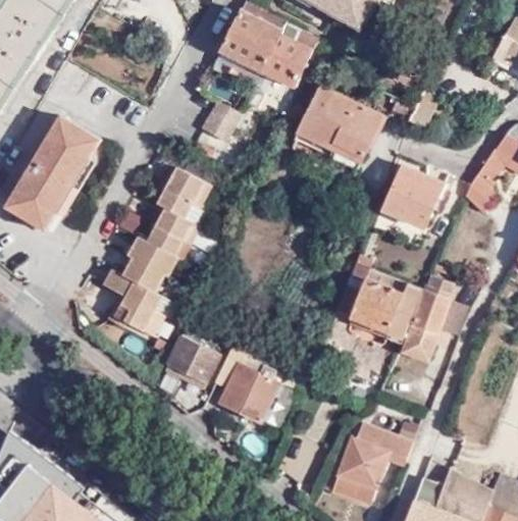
[(0,0),(0,1),(0,96),(62,0),(0,0)]
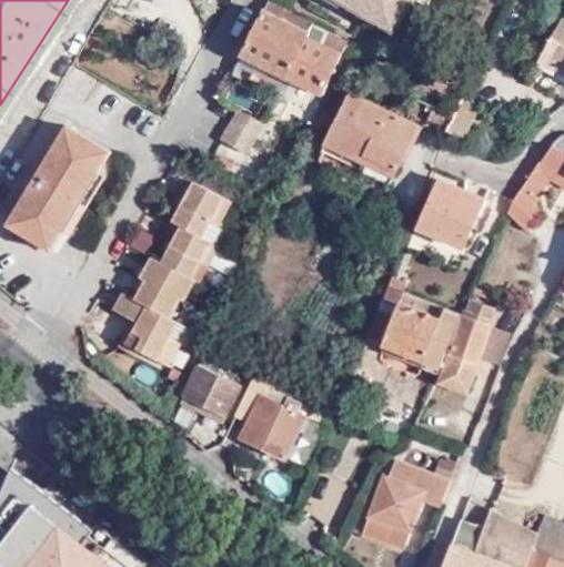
[(335,0),(390,30),(406,0),(412,2),(413,0),(335,0)]
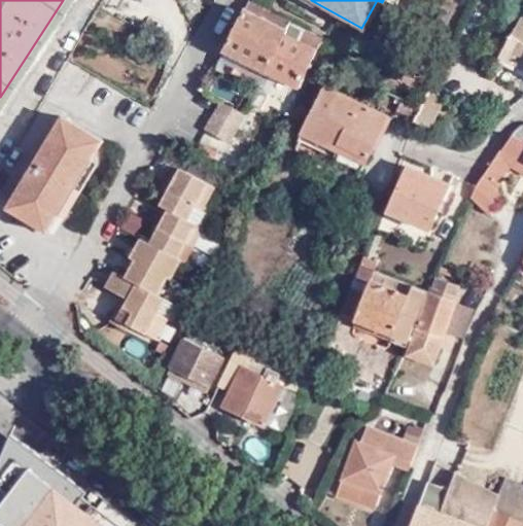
[(244,1),(240,10),(280,32),(285,24),(245,2),(244,1)]
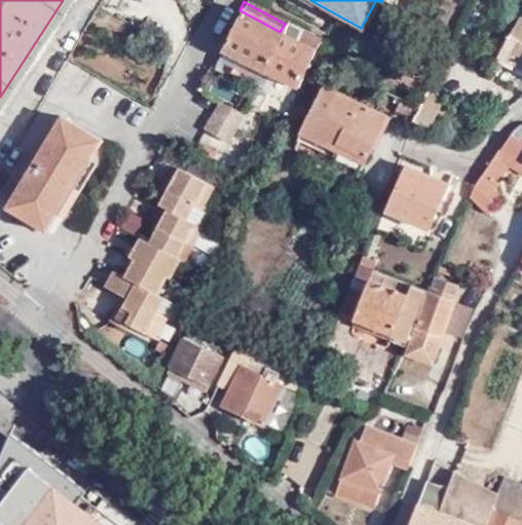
[(221,47),(218,51),(292,88),(308,55),(310,51),(293,41),(297,31),(285,24),(280,32),(239,10),(221,47)]
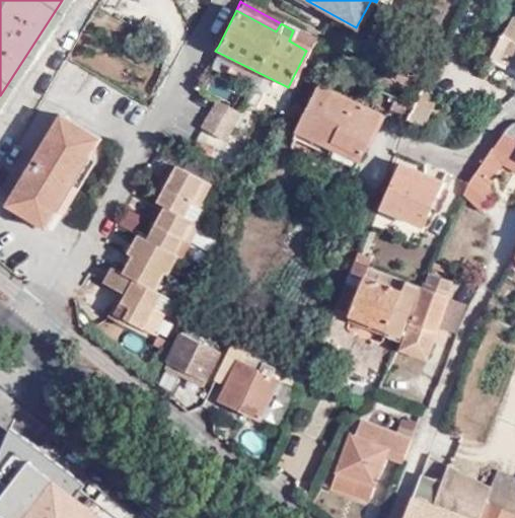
[(514,16),(512,15),(489,54),(514,69),(514,16)]
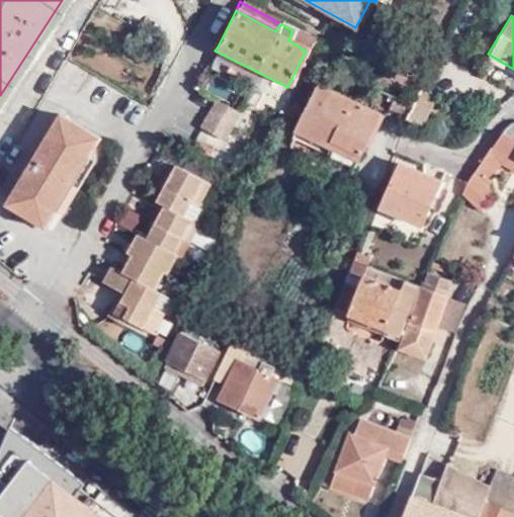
[(306,51),(304,55),(307,56),(315,42),(292,30),(288,40),(306,51)]
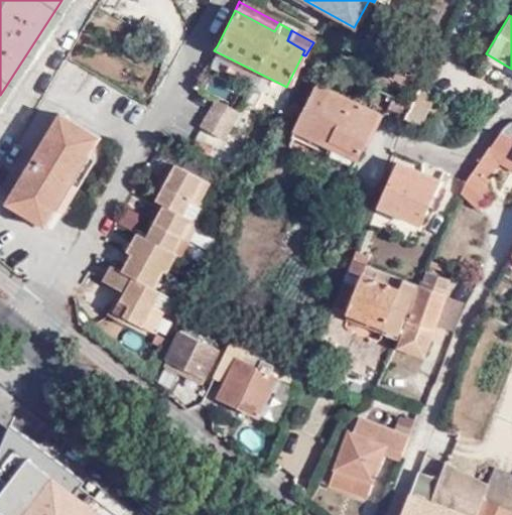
[(357,155),(375,114),(313,86),(294,127),(357,155)]
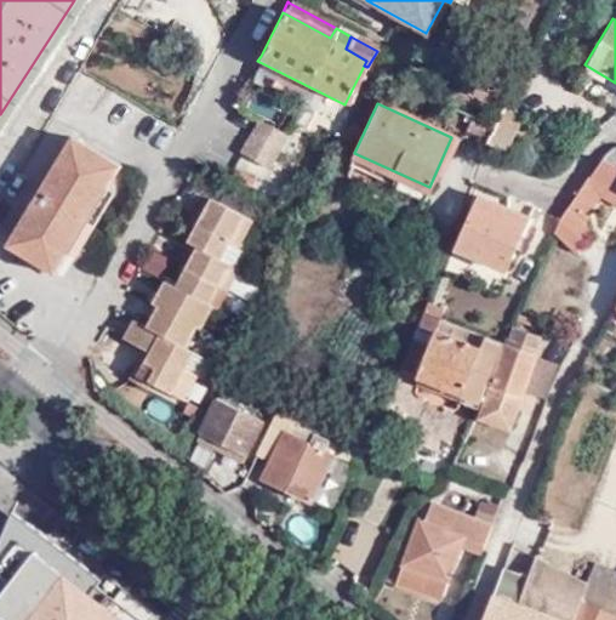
[(517,113),(497,104),(489,124),(482,141),(501,151),(517,113)]
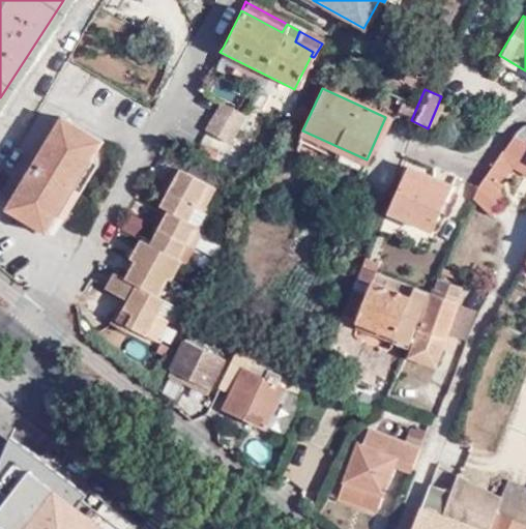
[(407,114),(412,104),(398,98),(395,108),(407,114)]
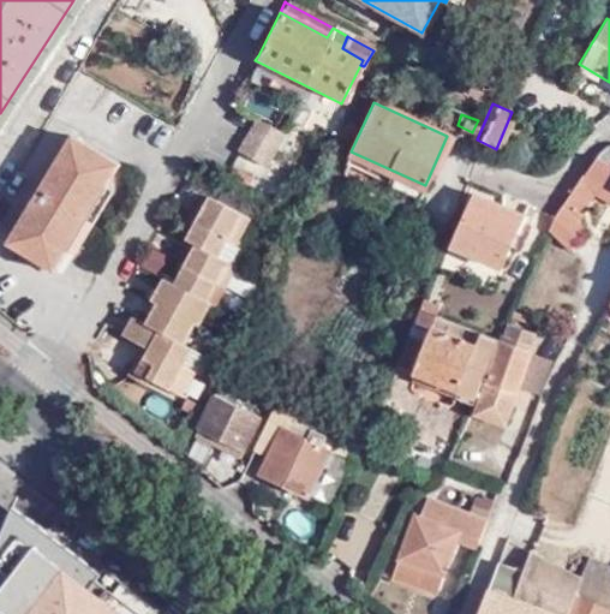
[(234,151),(264,168),(285,135),(253,117),(234,151)]
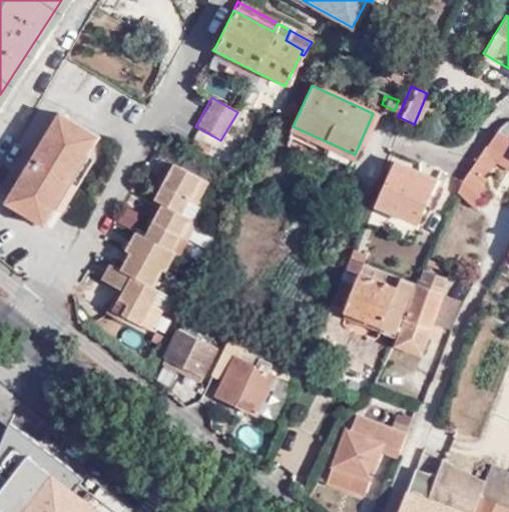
[(47,226),(99,137),(60,113),(8,203),(47,226)]
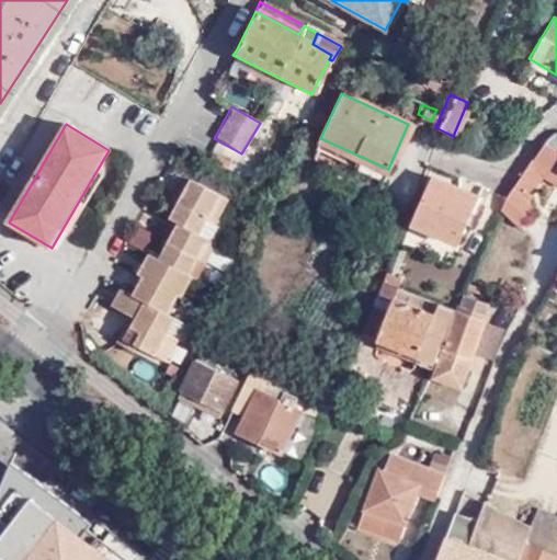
[(556,133),(555,133),(545,136),(527,161),(545,171),(556,178),(556,133)]
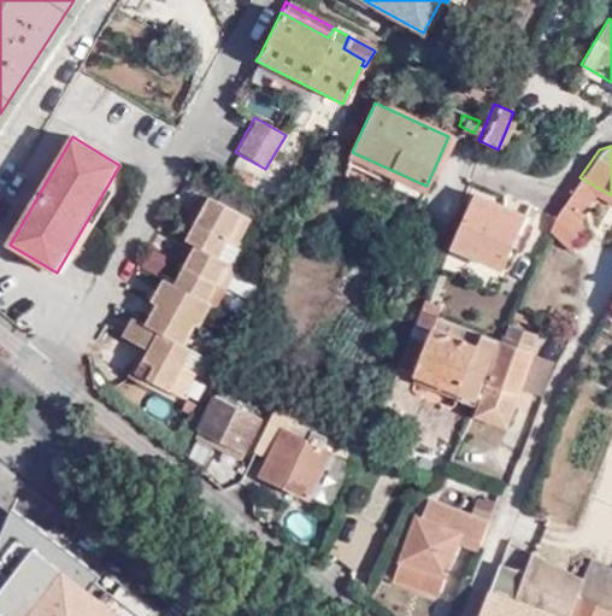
[(599,188),(580,177),(562,201),(578,218),(593,198),(599,188)]
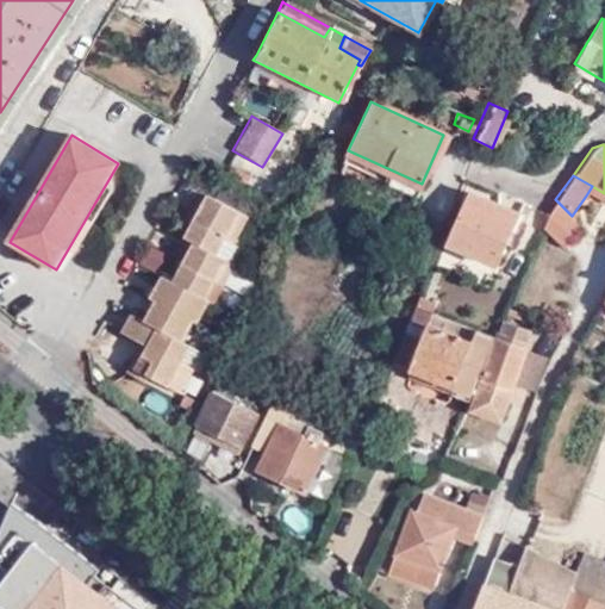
[(216,197),(248,215),(255,199),(223,182),(216,197)]
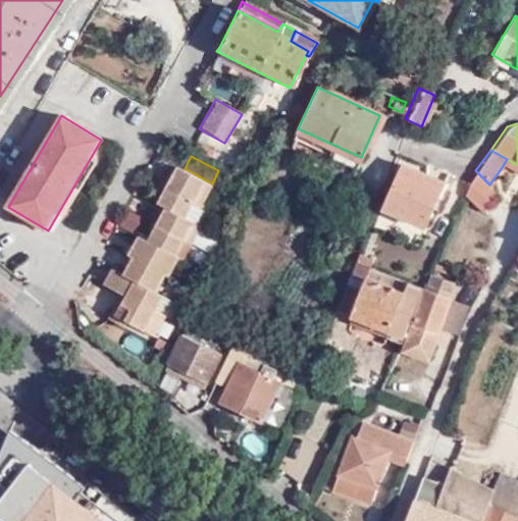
[(517,165),(507,159),(502,167),(517,175),(517,165)]
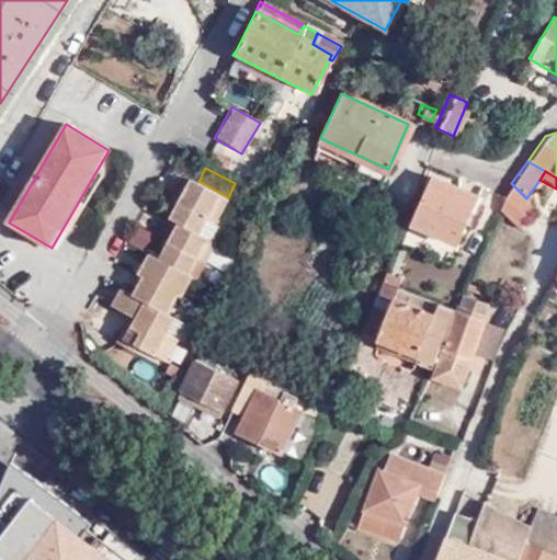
[(170,201),(177,204),(191,178),(184,174),(170,201)]
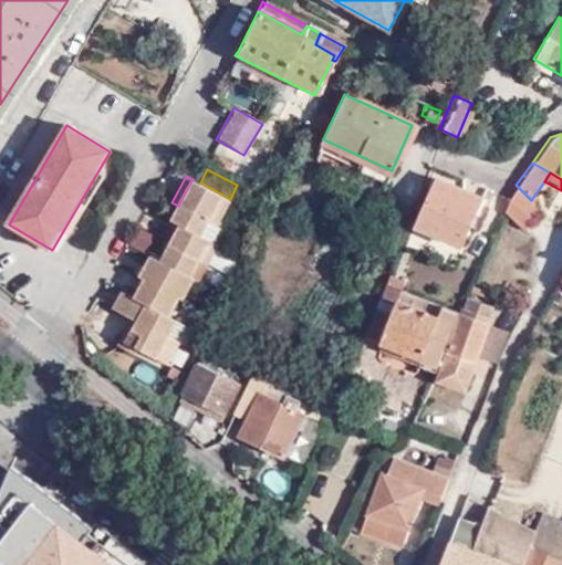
[(178,206),(172,218),(179,222),(201,234),(210,219),(217,222),(230,199),(200,182),(193,179),(178,206)]
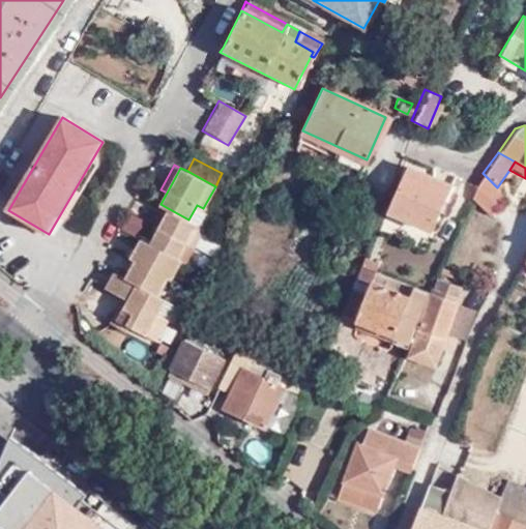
[(428,234),(449,187),(407,169),(385,214),(428,234)]
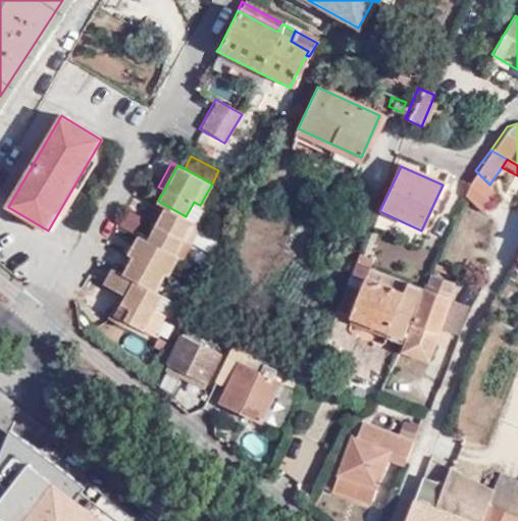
[(468,178),(466,185),(462,196),(480,214),(494,199),(485,191),(489,185),(475,170),(468,178)]
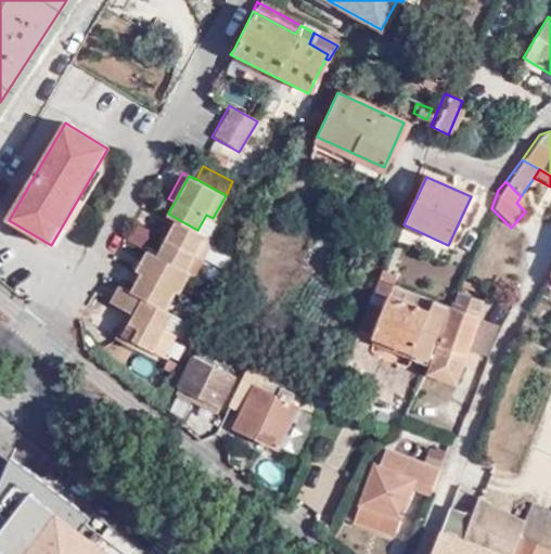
[(197,230),(213,237),(220,223),(213,218),(206,215),(197,230)]
